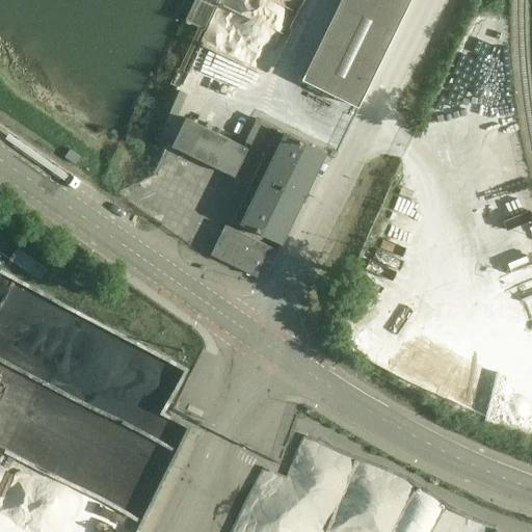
[(341,0),(302,80),(358,107),(410,0),(341,0)]
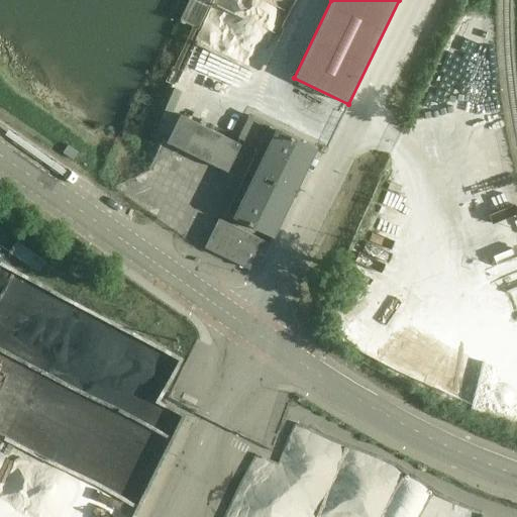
[(181,115),(168,142),(228,172),(240,144),(181,115)]
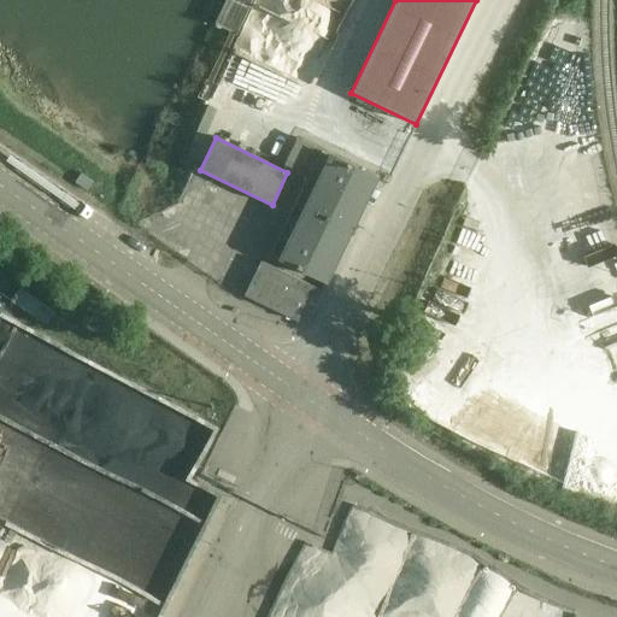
[(365,199),(376,178),(376,177),(297,139),(283,164),(307,176),(304,186),(359,212),(365,199)]
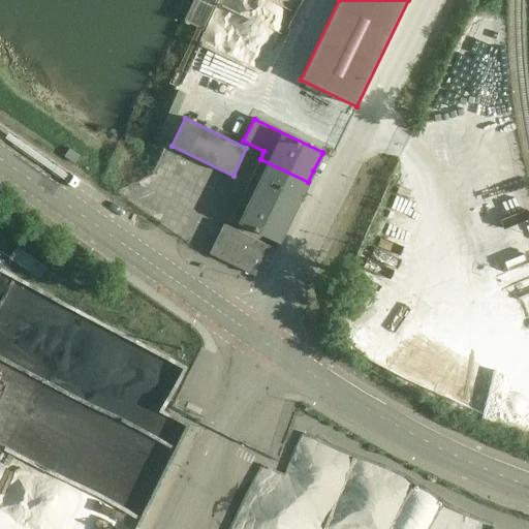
[(69,149),(64,156),(74,163),(80,155),(69,149)]
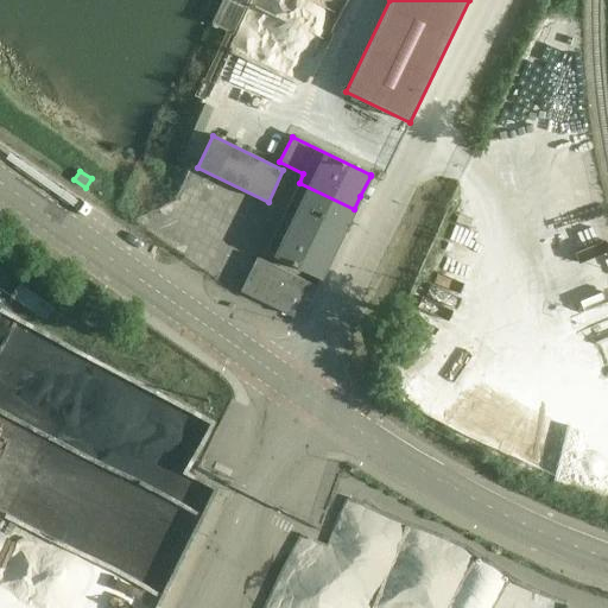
[(283,216),(339,242),(344,229),(354,209),(299,183),(283,216)]
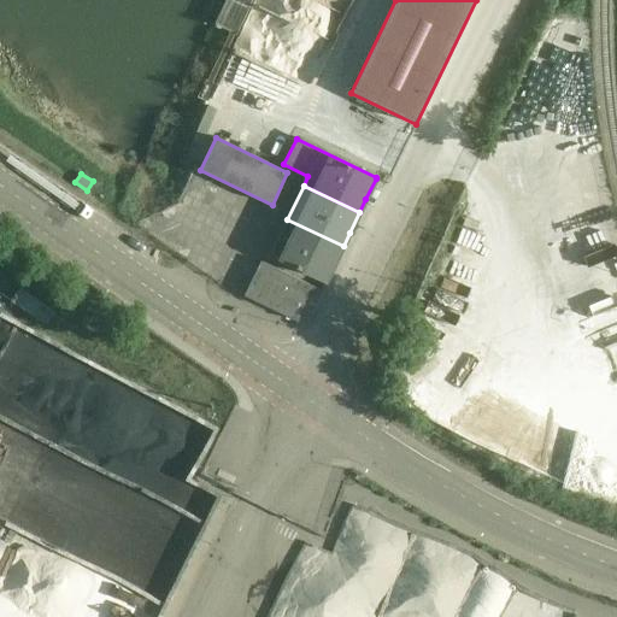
[(281,259),(327,281),(344,246),(287,219),(281,233),(271,253),(281,258),(281,259)]
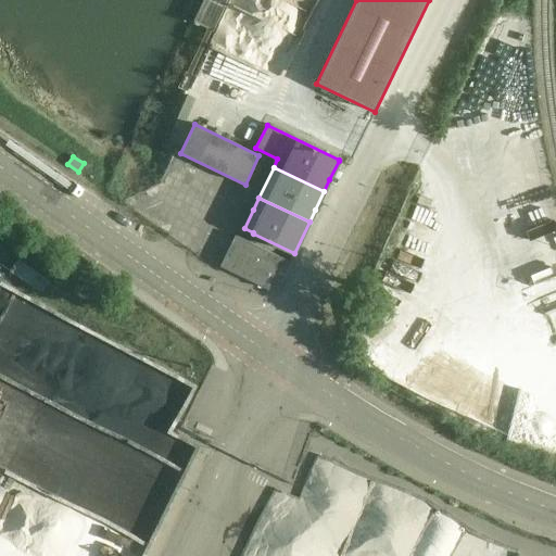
[(236,236),(220,266),(269,290),(285,261),(290,263),(290,262),(236,236)]
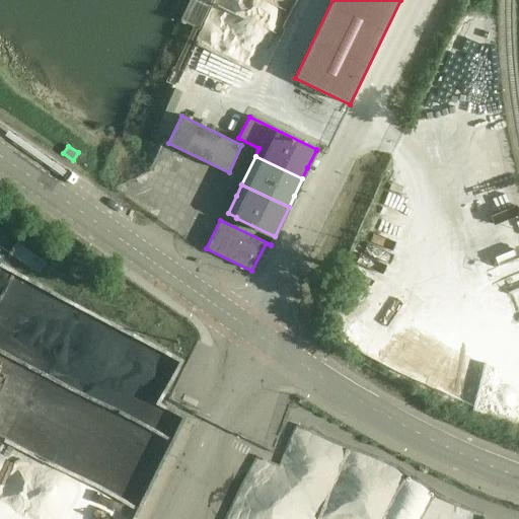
[(10,253),(10,254),(39,274),(45,264),(46,264),(17,244),(10,253)]
